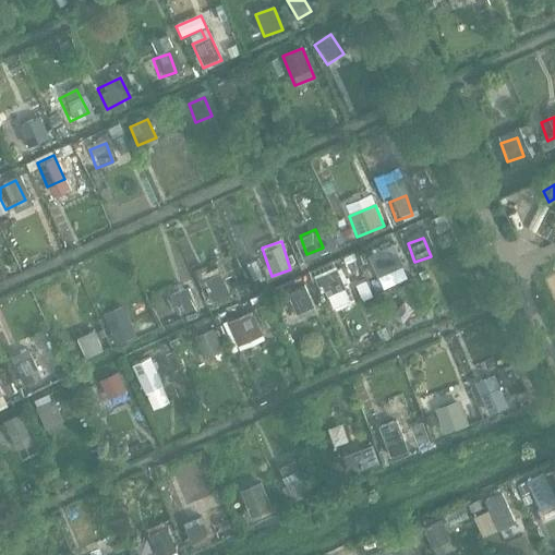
[(377,277),(403,266),(395,244),(369,255),(377,277)]
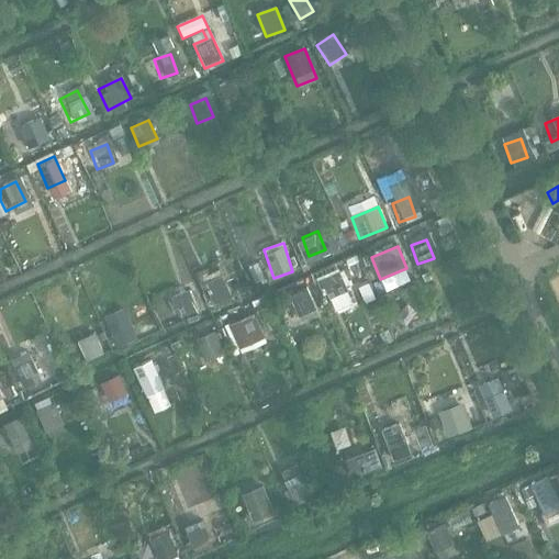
[(360,267),(344,272),(350,291),(367,286),(360,267)]
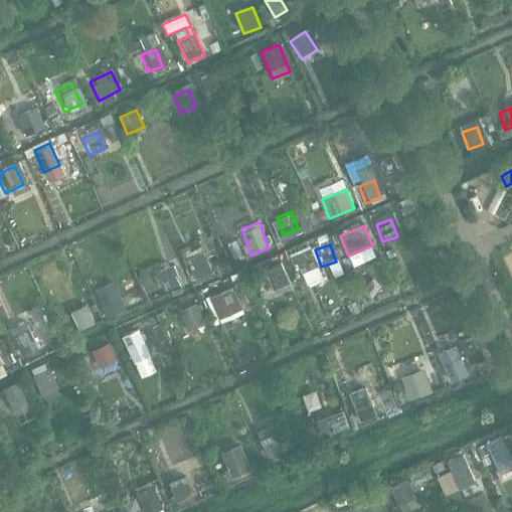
[(273,292),(290,284),(281,265),(265,272),(273,292)]
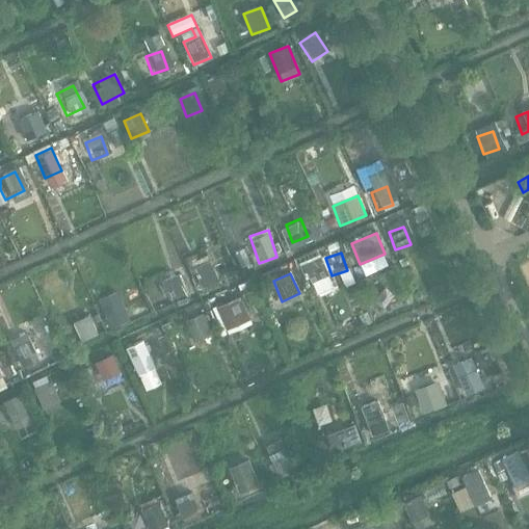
[(172,278),(156,283),(163,301),(179,295),(172,278)]
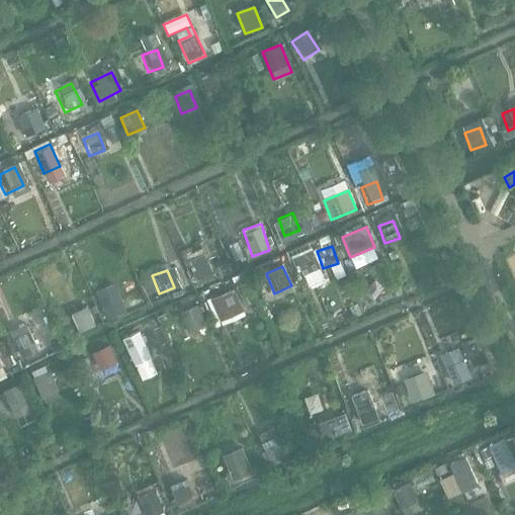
[(221,299),(205,305),(212,322),(228,317),(221,299)]
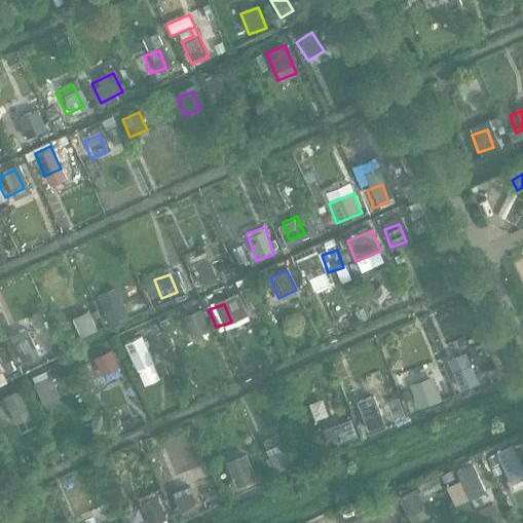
[(192,338),(210,330),(200,309),(183,318),(192,338)]
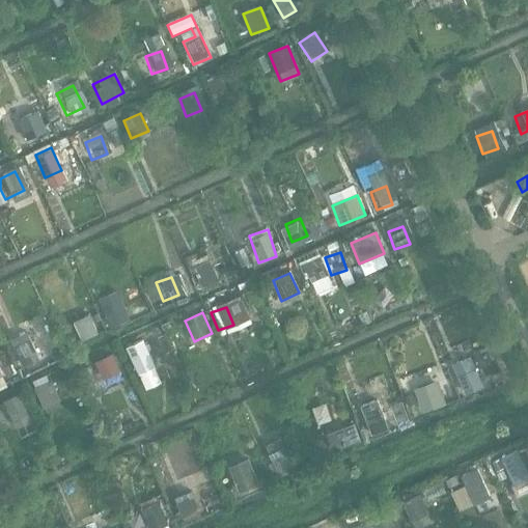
[(80,316),(64,323),(71,340),(86,335),(80,316)]
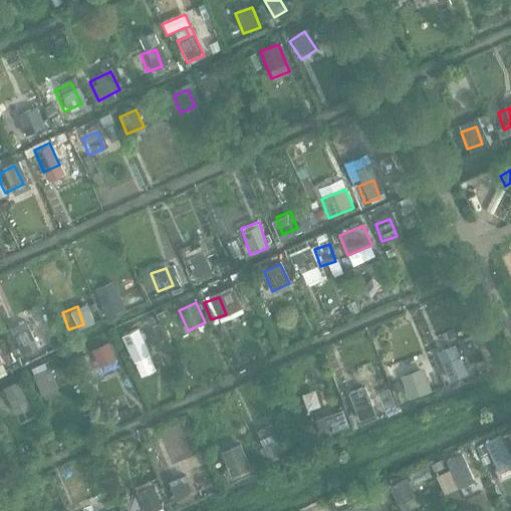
[(133,332),(117,338),(123,355),(139,349),(133,332)]
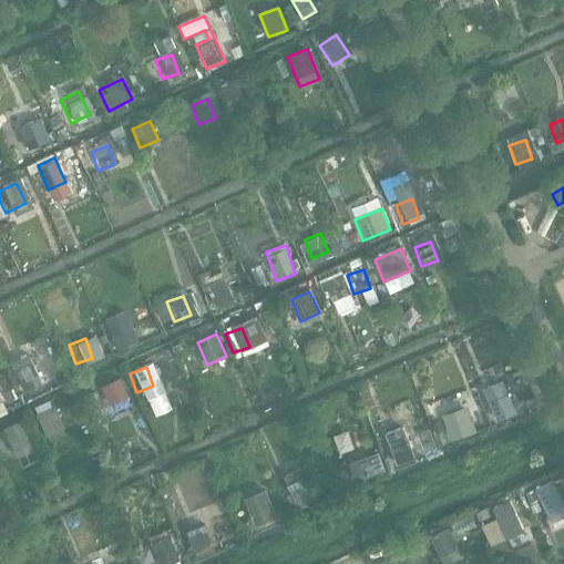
[(503,397),(486,403),(493,422),(510,416),(503,397)]
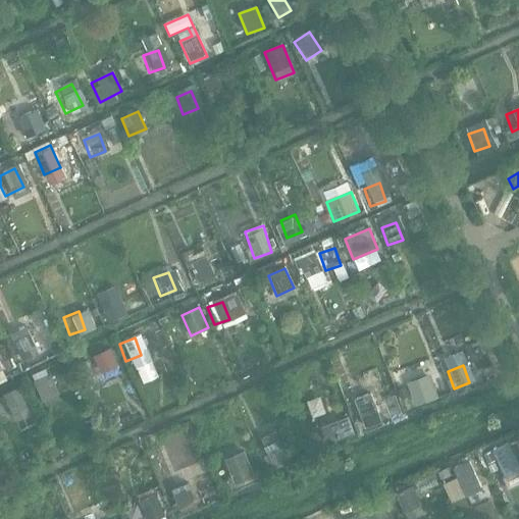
[(406,382),(413,407),(437,400),(430,375),(406,382)]
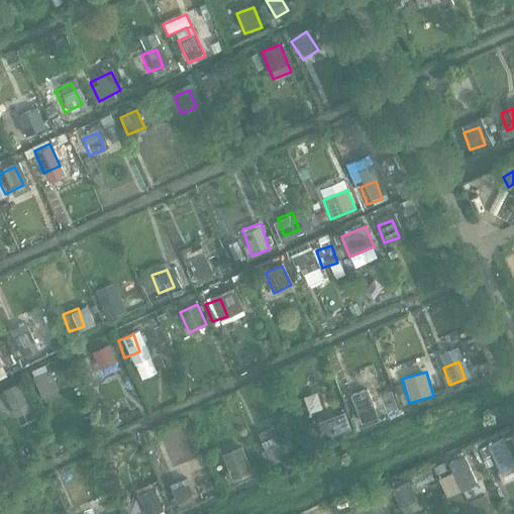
[(40,376),(25,381),(32,398),(47,393),(40,376)]
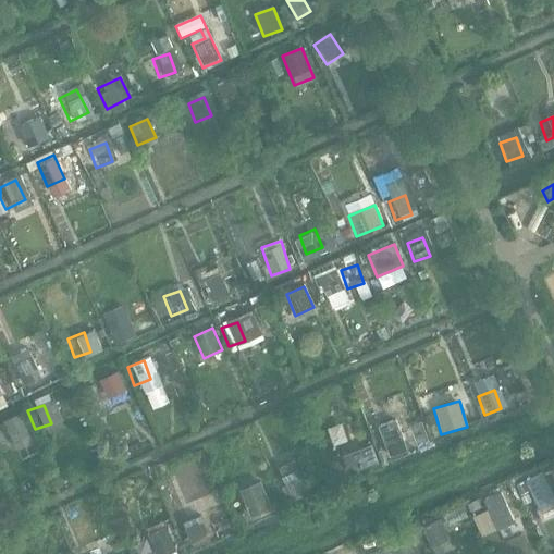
[(14,450),(33,444),(23,414),(4,419),(14,450)]
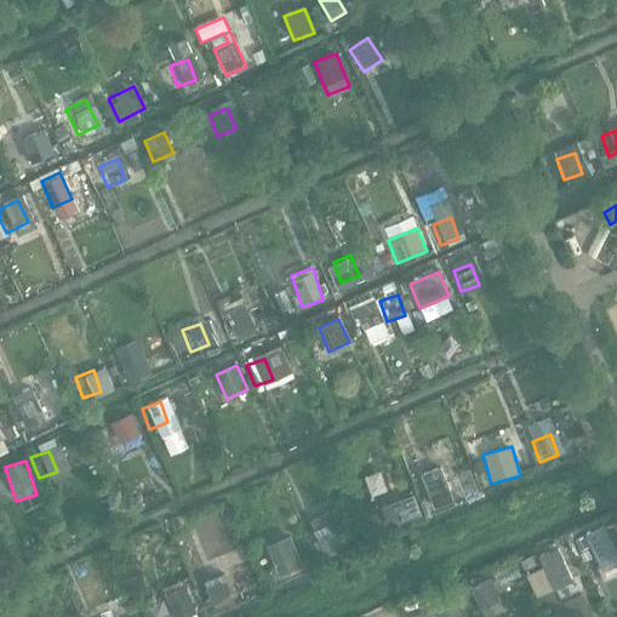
[(440,478),(423,484),(430,504),(449,498),(440,478)]
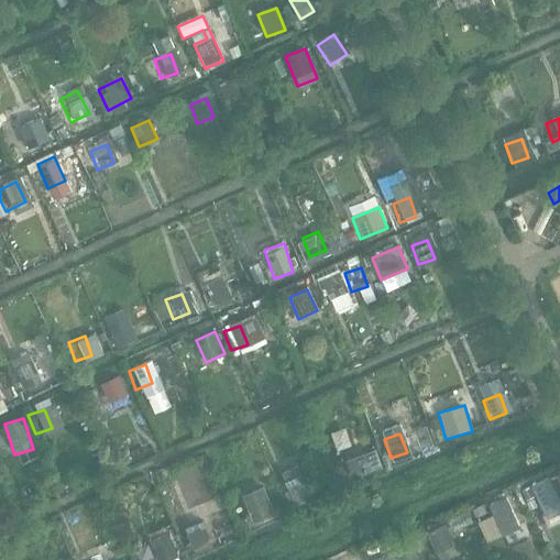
[(293,483),(276,490),(284,508),(300,502),(293,483)]
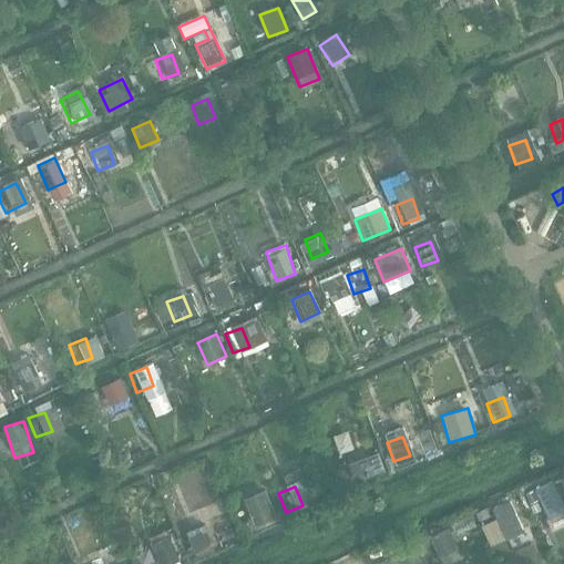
[(543,488),(526,494),(534,513),(551,506),(543,488)]
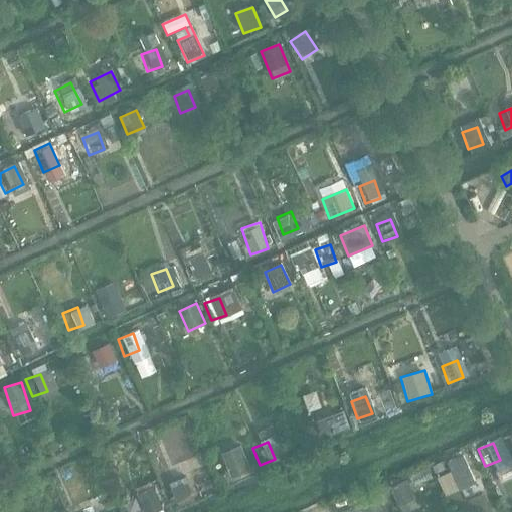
[(242,445),(220,452),(230,484),(252,476),(242,445)]
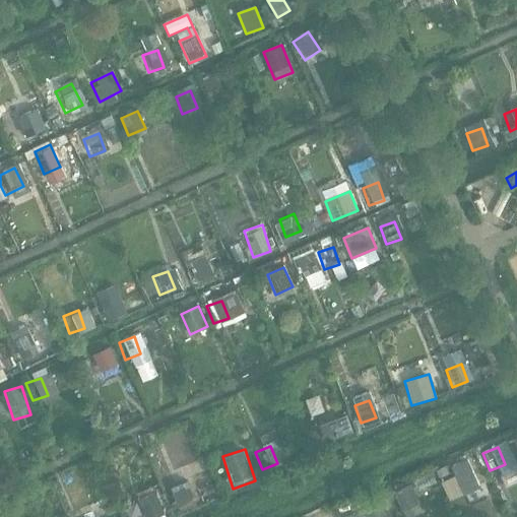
[(464,492),(470,506),(486,499),(466,458),(450,466),(461,492),(464,492)]
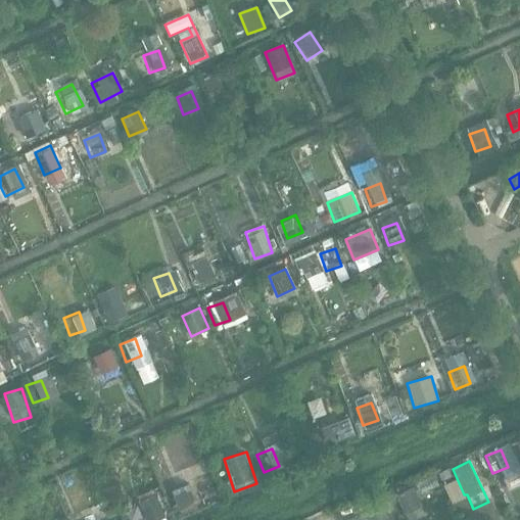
[(186,486),(171,491),(177,509),(192,504),(186,486)]
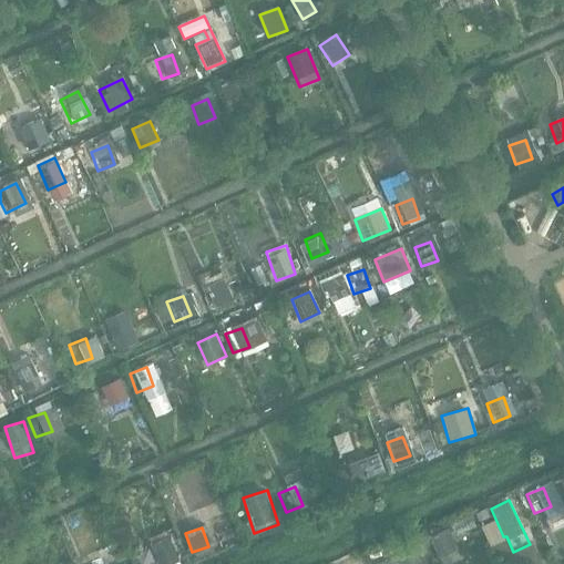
[(444,527),(428,533),(434,552),(451,546),(444,527)]
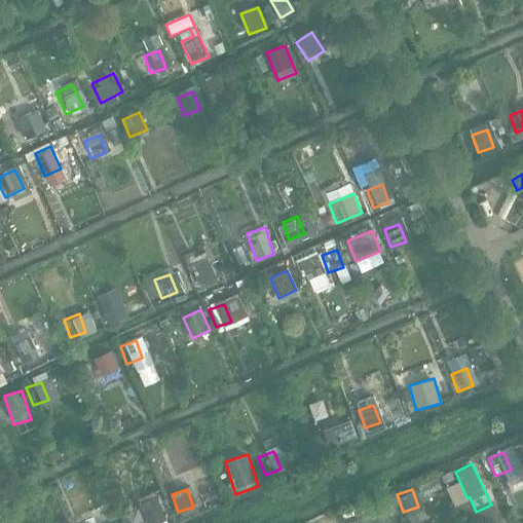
[(157,497),(139,505),(146,522),(163,522),(166,521),(157,497)]
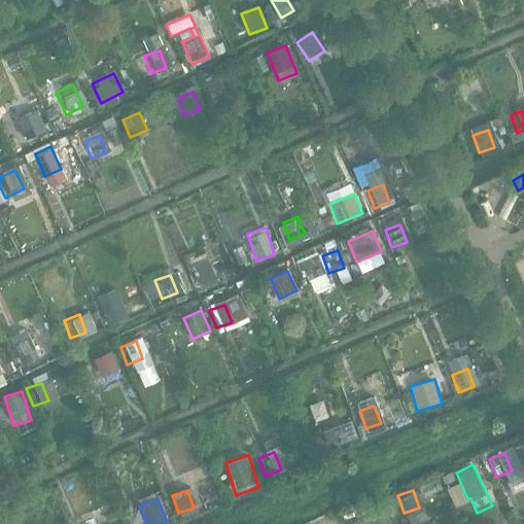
[(393,523),(385,507),(368,514),(373,523),(393,523)]
